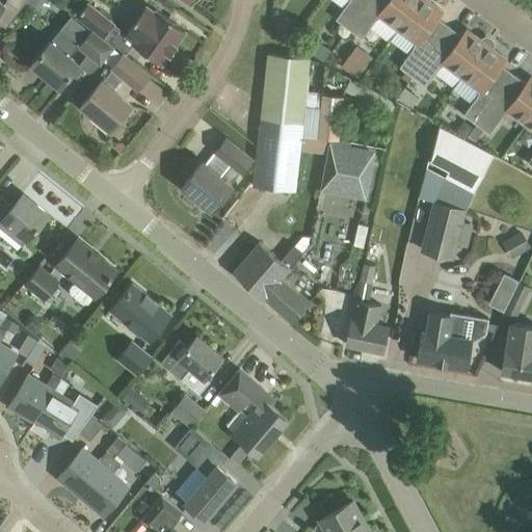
[(5,0),(4,3),(0,0),(0,19),(7,25),(26,0),(5,0)]
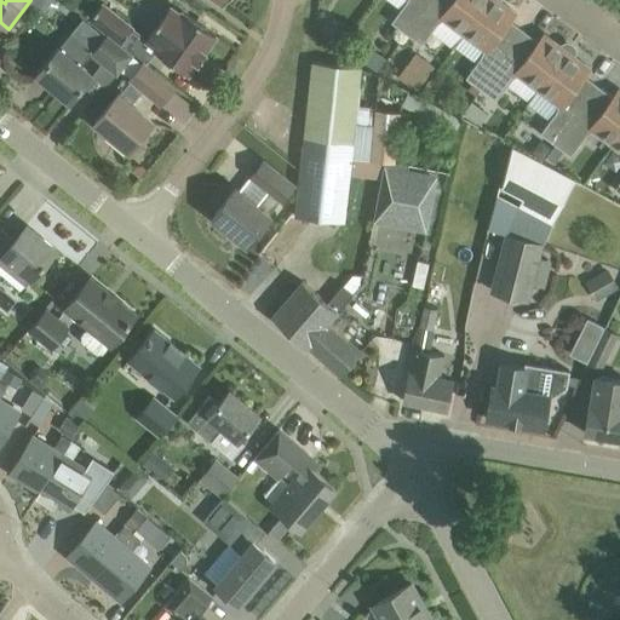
[(392,22),(407,33),(430,0),(408,0),(408,1),(392,22)]
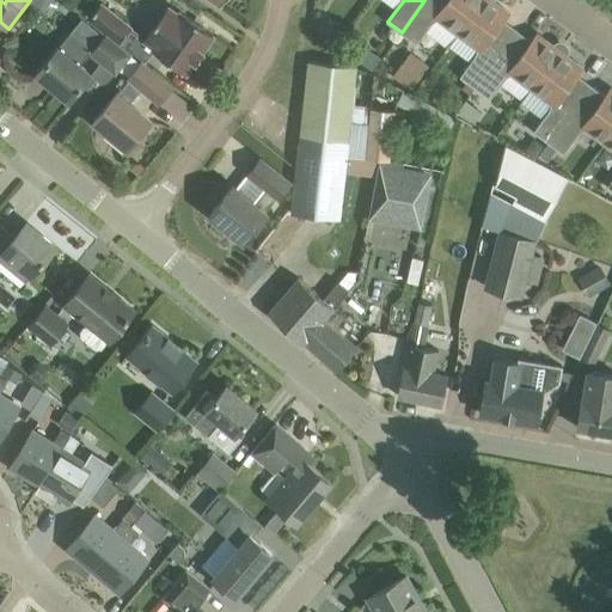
[(436,18),(457,34),(482,0),(424,0),(402,32),(415,43),(430,22),(436,18)]
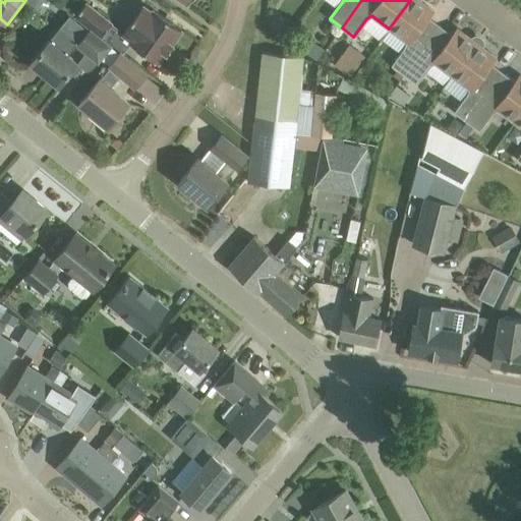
[(410,0),(389,29),(382,38),(401,52),(392,65),(404,74),(441,25),(428,16),(433,10),(419,0),(410,0)]
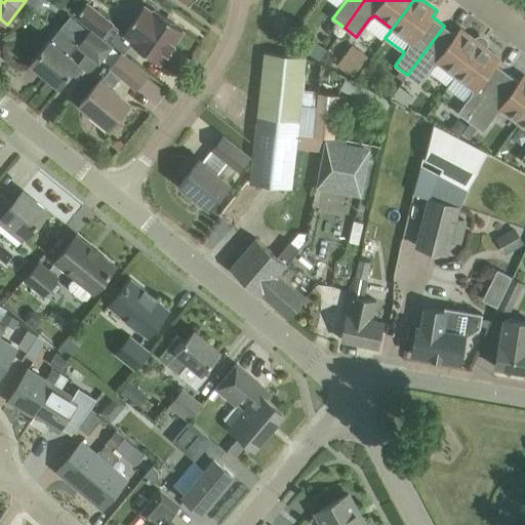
[(76,16),(91,29),(102,37),(113,23),(87,2),(76,16)]
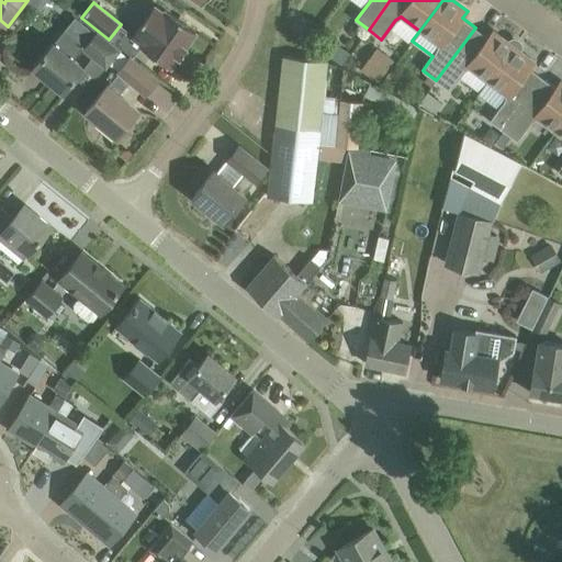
[(139,45),(142,46),(171,67),(179,56),(180,57),(187,47),(186,46),(197,31),(165,9),(164,11),(155,4),(134,34),(133,36),(142,43),(139,45)]
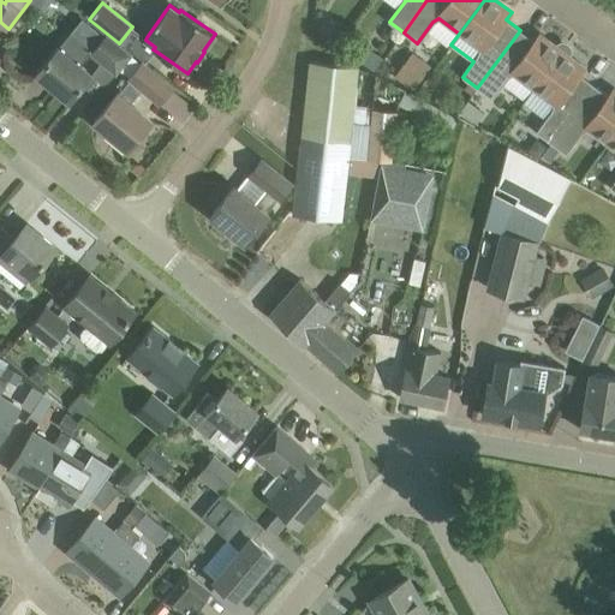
[(514,73),(535,89),(562,49),(539,33),(535,40),(520,30),(477,88),(493,100),(508,78),(514,73)]
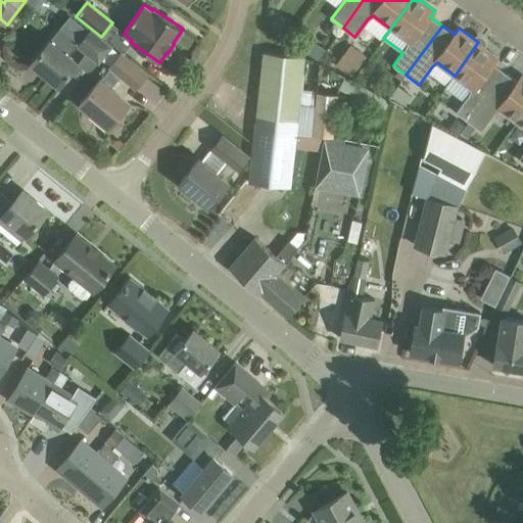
[(111,45),(101,37),(91,29),(80,42),(61,27),(51,40),(49,39),(31,61),(59,85),(78,62),(69,55),(79,44),(99,60),(111,45)]
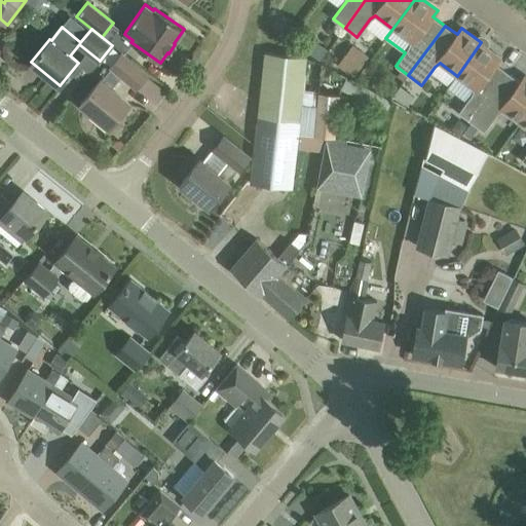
[(309,36),(301,47),(320,61),(328,49),(309,36)]
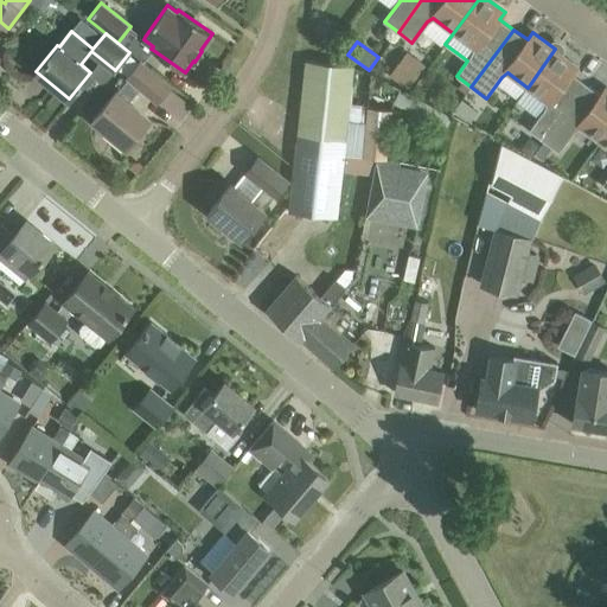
[(530,131),(544,141),(587,84),(573,74),(579,66),(555,49),(528,88),(548,103),(545,110),(530,131)]
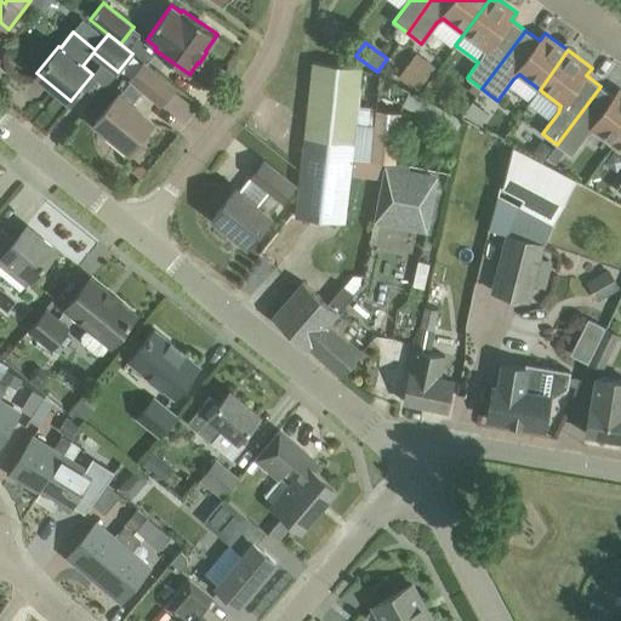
[(313,62),(305,138),(353,143),(358,104),(362,68),(313,62)]
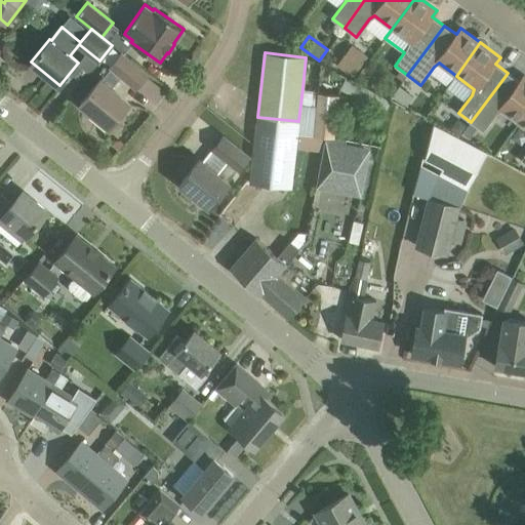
[(111,67),(81,103),(109,126),(129,103),(112,88),(122,75),(136,87),(146,75),(147,74),(121,53),(111,67)]
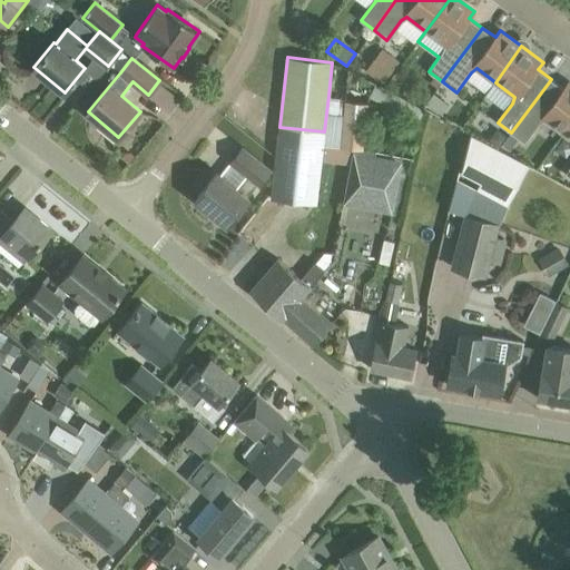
[(374,59),(365,70),(383,82),(391,71),(374,59)]
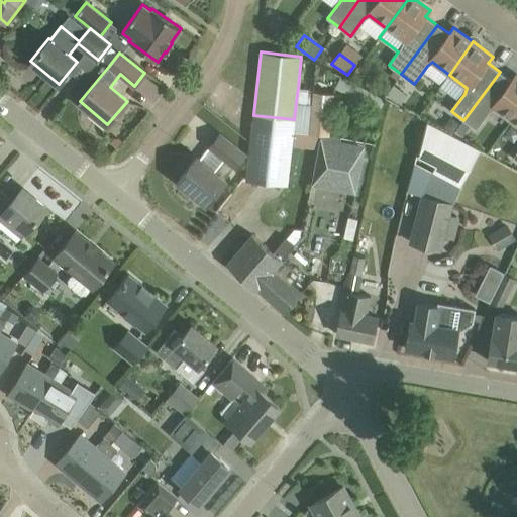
[(493,107),(511,121),(516,112),(516,74),(511,80),(500,72),(463,120),(470,125),(475,128),(488,111),(493,107)]
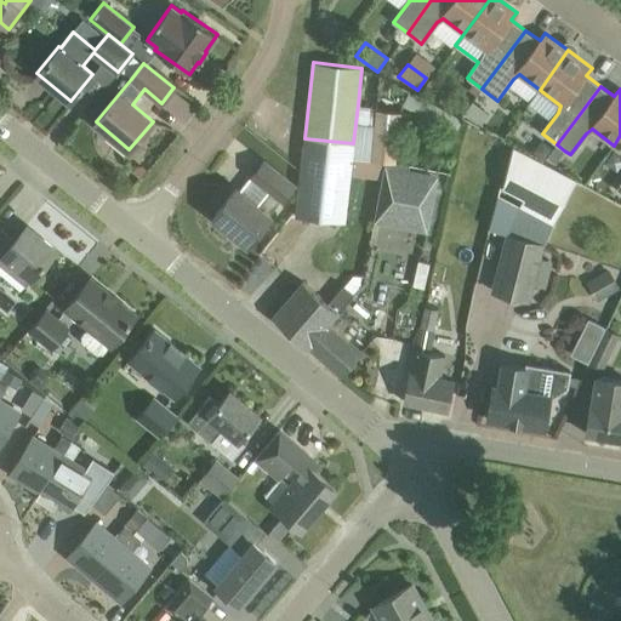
[(472,101),(465,112),(480,124),(489,113),(472,101)]
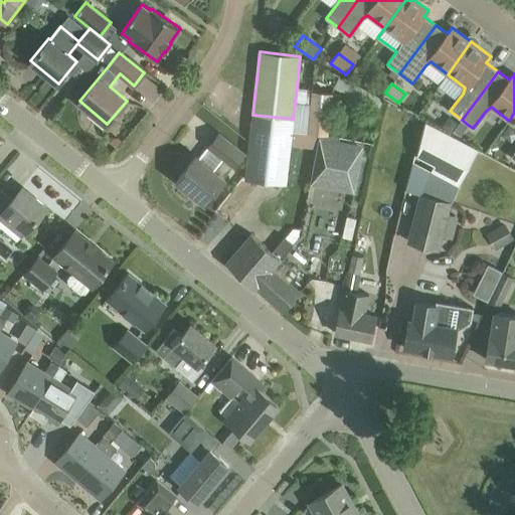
[(312,91),(307,132),(320,133),(328,134),(333,93),(312,91)]
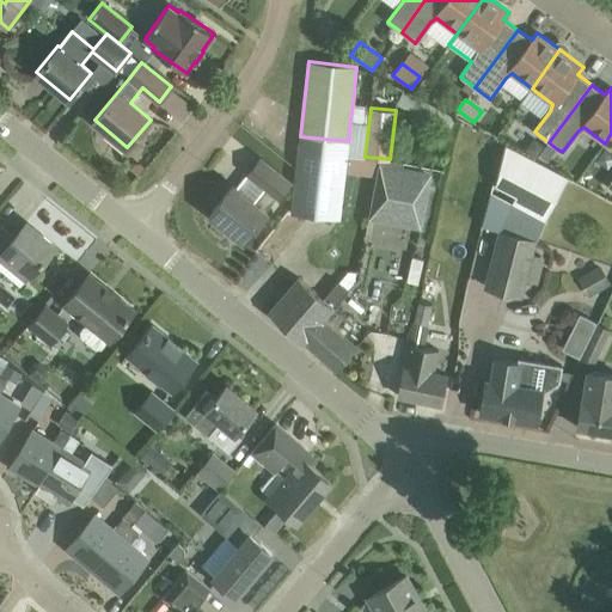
[(300,136),(291,212),(340,218),(346,172),(347,154),(349,141),(348,141),(300,136)]
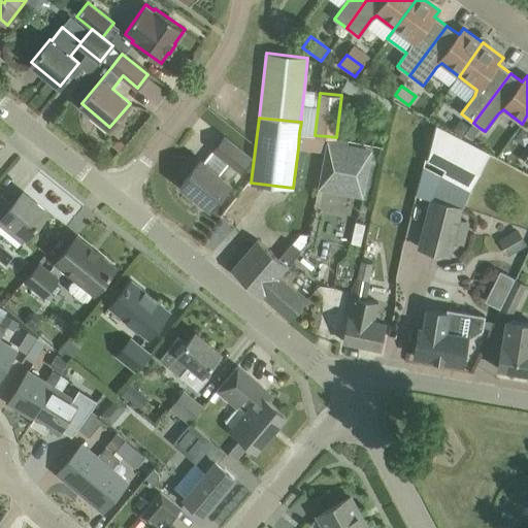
[(460,118),(454,128),(463,134),(470,125),(460,118)]
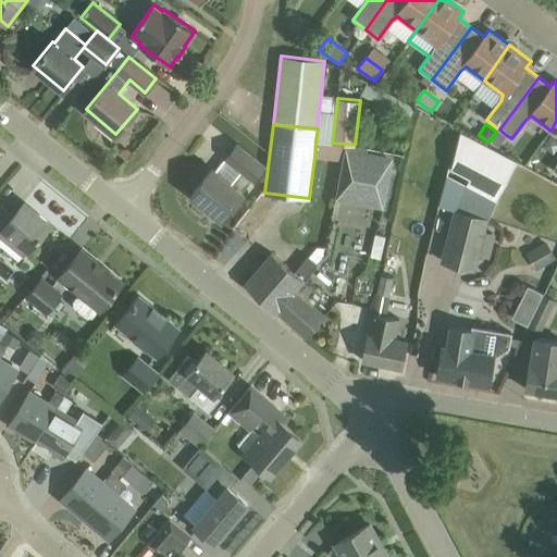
[(498,130),(491,140),(498,146),(506,135),(499,130),(498,130)]
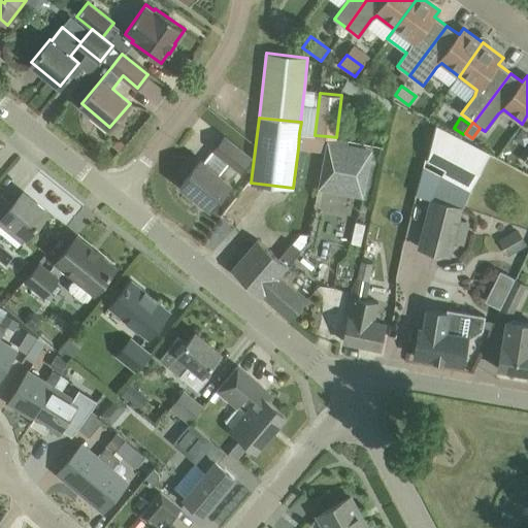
[(436,125),(427,159),(444,168),(441,174),(469,190),(489,153),(436,125)]
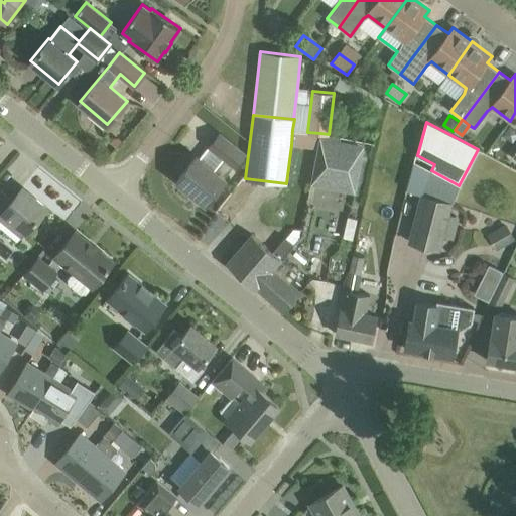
[(197,156),(177,179),(206,203),(225,178),(224,178),(234,165),(235,166),(245,153),(220,133),(200,158),(197,156)]
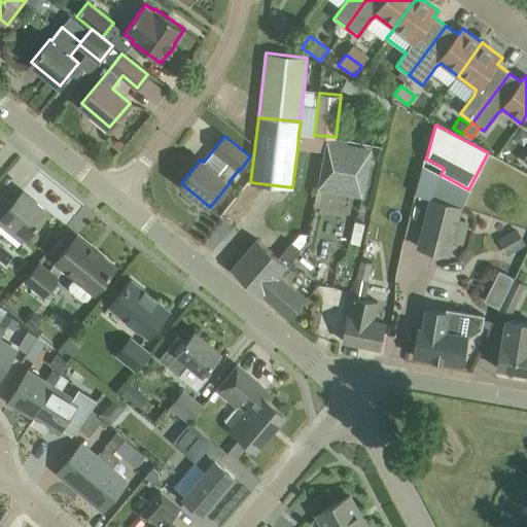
[(324,151),(318,185),(362,194),(371,149),(346,145),(347,139),(336,137),(327,136),(326,141),(324,151)]
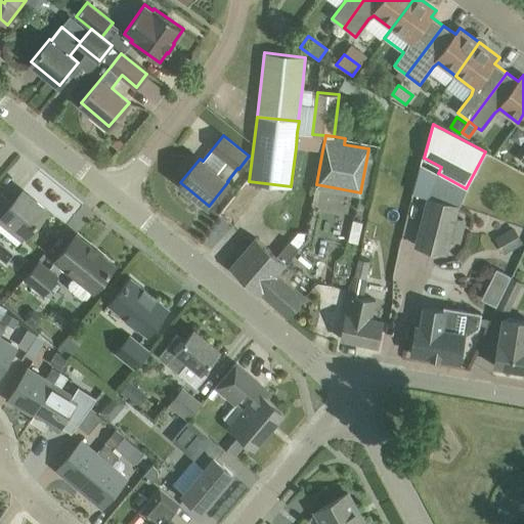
[(0,219),(2,216),(27,235),(47,210),(23,189),(10,205),(0,195),(0,219)]
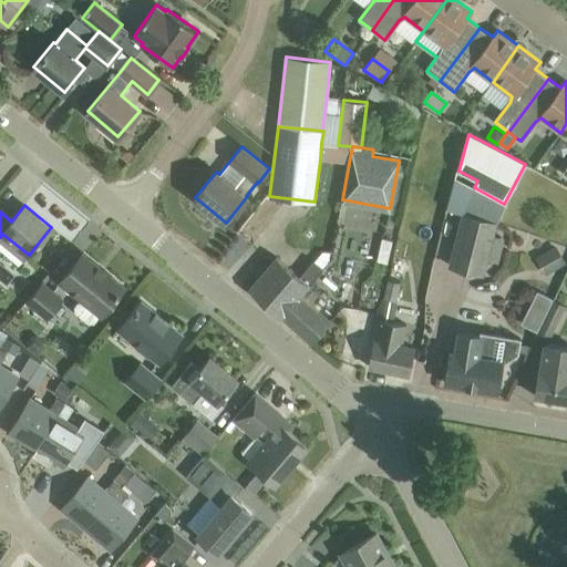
[(462,214),(449,266),(483,275),(487,259),(497,261),(504,238),(493,235),(496,223),(462,214)]
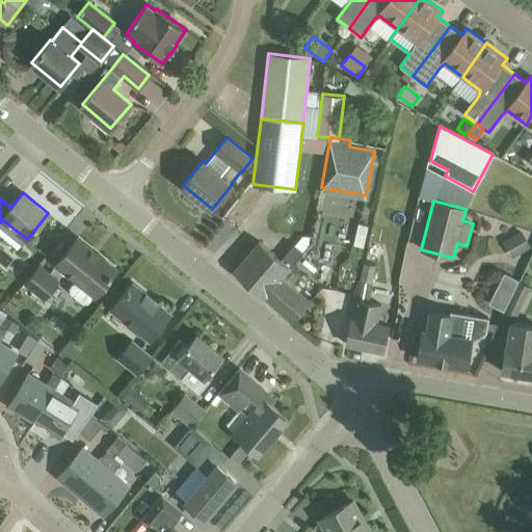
[(358,222),(353,244),(364,246),(368,224),(358,222)]
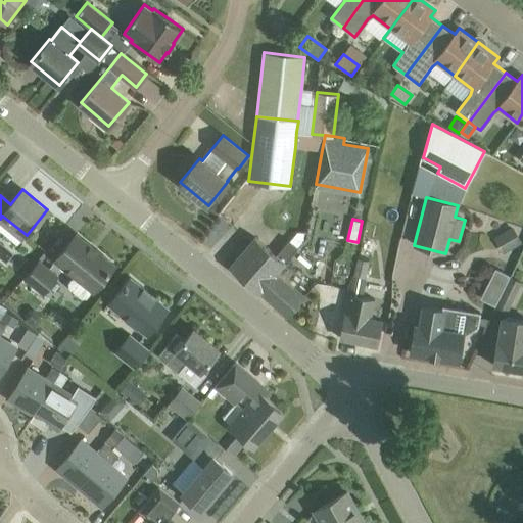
[(513,228),(495,238),(504,251),(521,241),(513,228)]
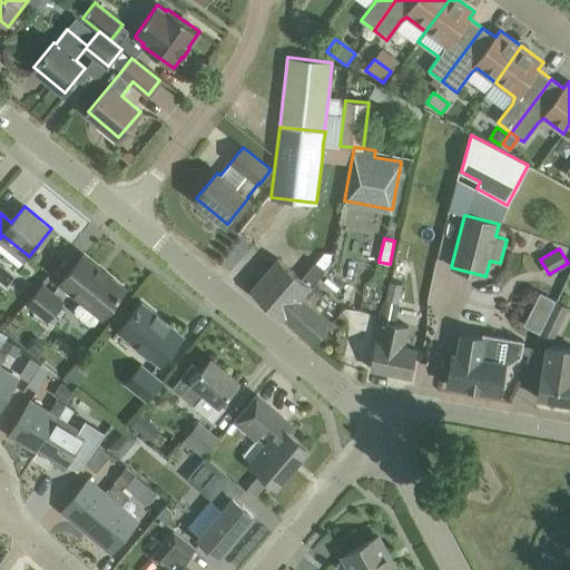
[(324,252),(315,262),(324,269),(331,262),(332,254),(324,252)]
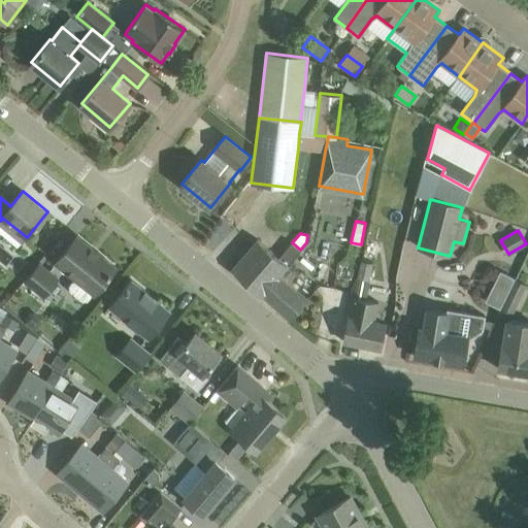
[(92,248),(77,235),(57,261),(78,279),(75,284),(75,289),(87,297),(90,297),(94,292),(95,292),(116,266),(98,252),(96,255),(90,250),(92,248)]
